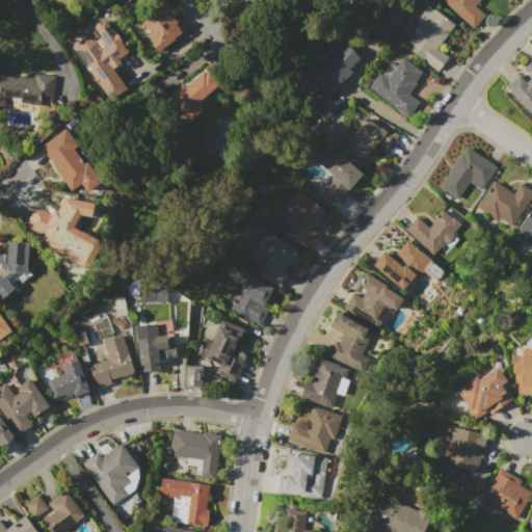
[(139,18),(161,0),(163,0),(169,7),(173,5),(179,12),(174,16),(176,20),(179,18),(187,30),(160,48),(139,18)]
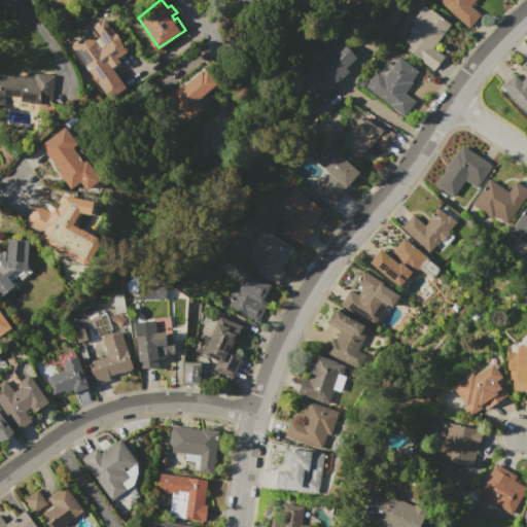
[(455,15),(436,0),(473,0),(470,5),(481,14),(469,28),(455,15)]
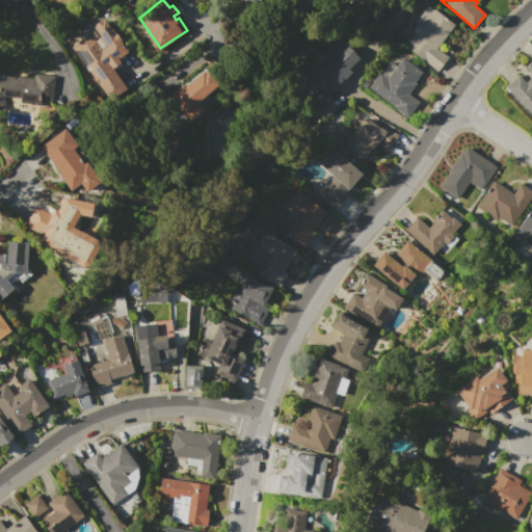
[(436,48),(449,56),(439,71),(426,61),(401,43),(428,5),(454,24),(436,48)]
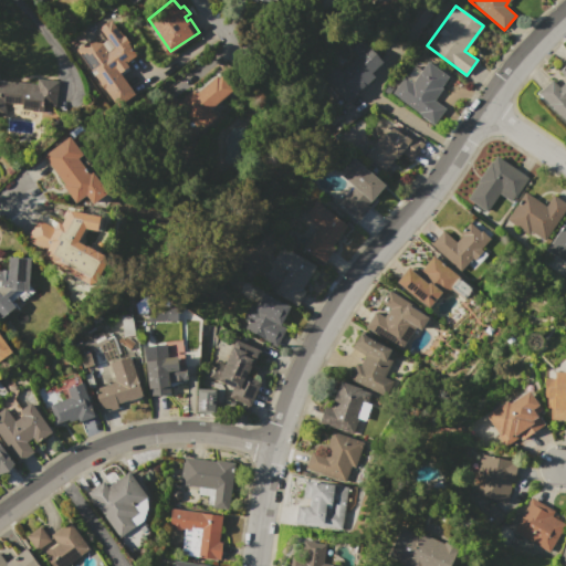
[(75,50),(87,41),(103,43),(107,51),(113,48),(100,30),(112,20),(137,54),(126,62),(129,66),(118,74),(134,95),(119,106),(75,50)]
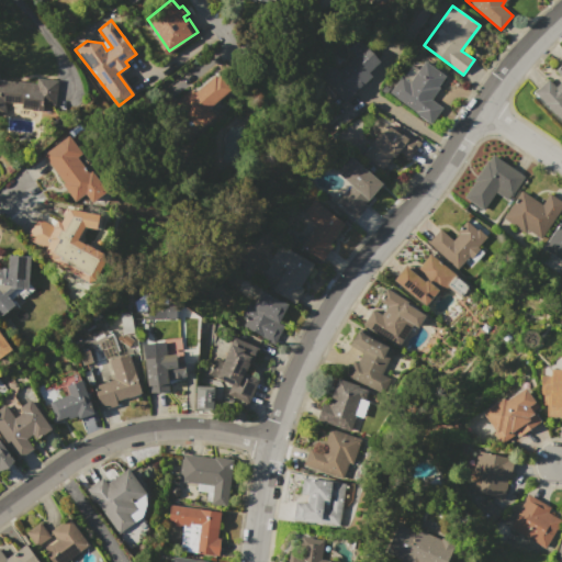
[(319,75),(330,64),(336,70),(353,54),(349,48),(358,41),(367,51),(368,48),(380,62),(367,72),(371,77),(344,101),(319,75)]
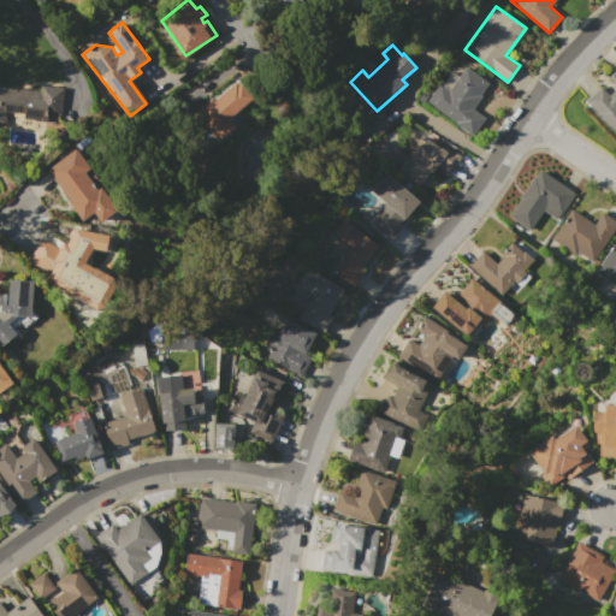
[(472,135),(426,102),(437,87),(439,83),(449,90),(466,67),(487,83),(479,95),(481,96),(472,110),(479,114),(484,118),(472,135)]
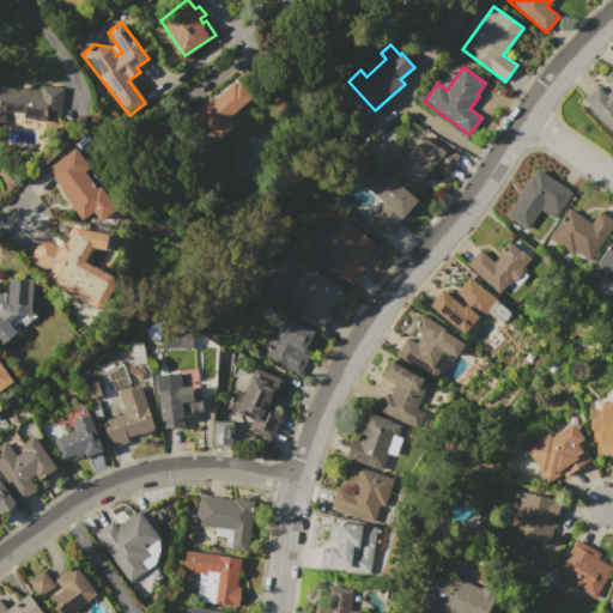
[(612,133),(581,99),(598,84),(605,92),(612,85),(605,77),(612,68),(612,103),(612,104),(612,105),(612,133)]
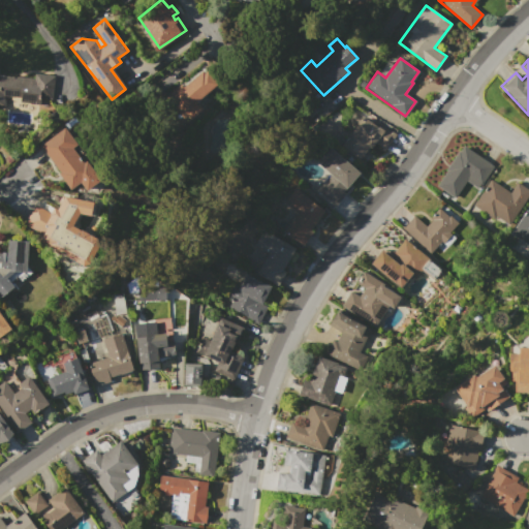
[(165,97),(181,83),(184,86),(201,70),(204,72),(207,70),(218,84),(197,101),(203,107),(191,118),(188,115),(184,119),(165,97)]
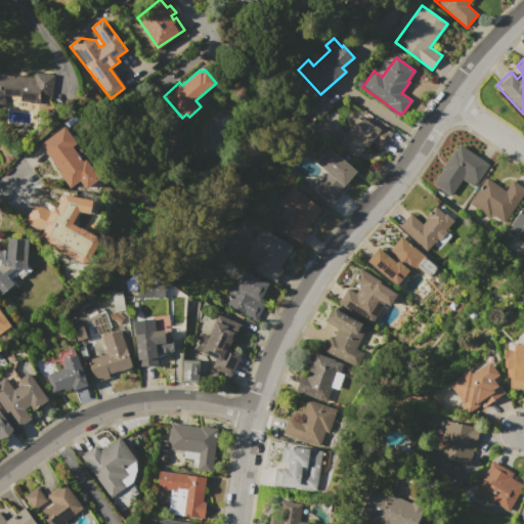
[(33,73),(52,75),(50,95),(35,94),(34,103),(0,99),(0,75),(33,78),(33,73)]
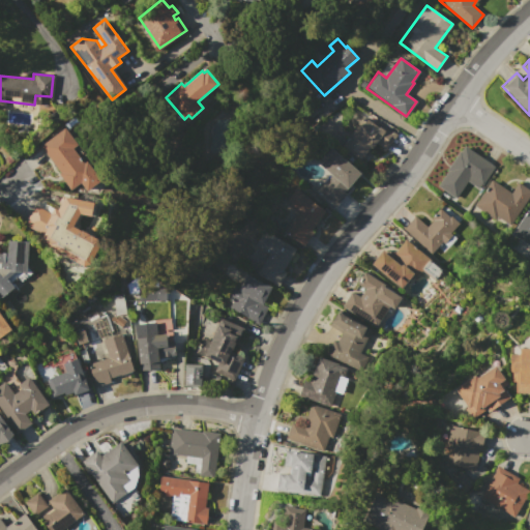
[(387,150),(376,143),(371,148),(362,158),(359,156),(343,144),(363,117),(376,126),(379,122),(398,135),(387,150)]
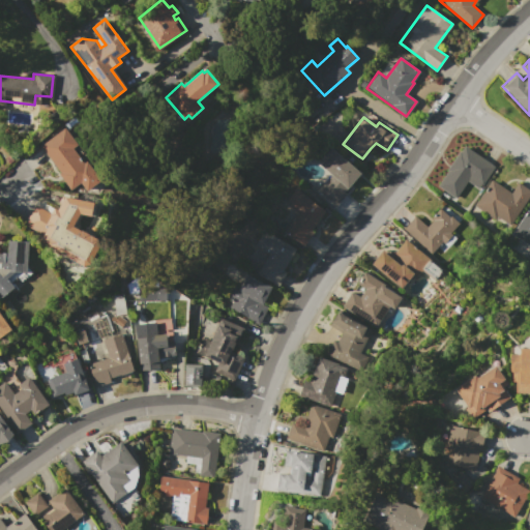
[(63,126),(99,178),(72,197),(37,145),(63,126)]
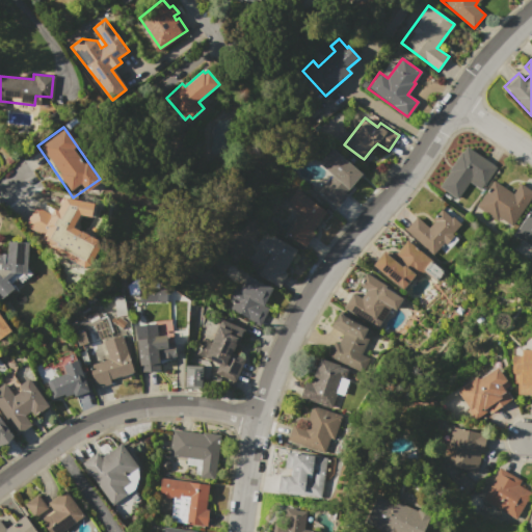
[(496,167),(480,189),(470,182),(457,198),(439,186),(449,171),(448,170),(461,152),(461,153),(467,147),(496,167)]
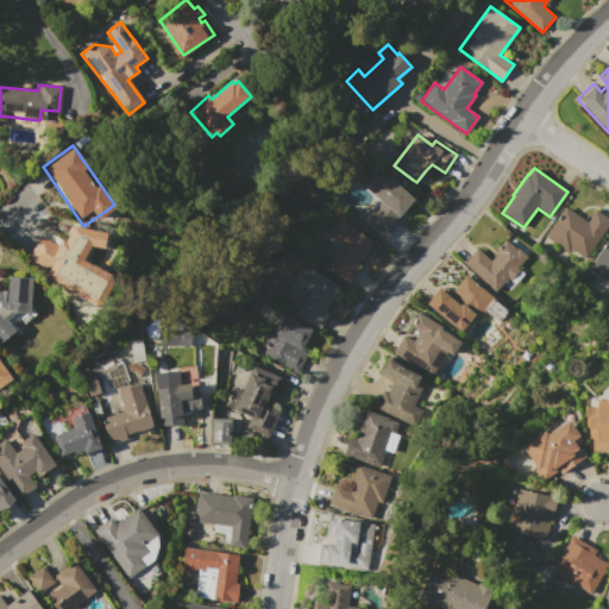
[(381,170),(414,199),(395,221),(397,224),(385,238),(364,219),(381,201),(365,187),(381,170)]
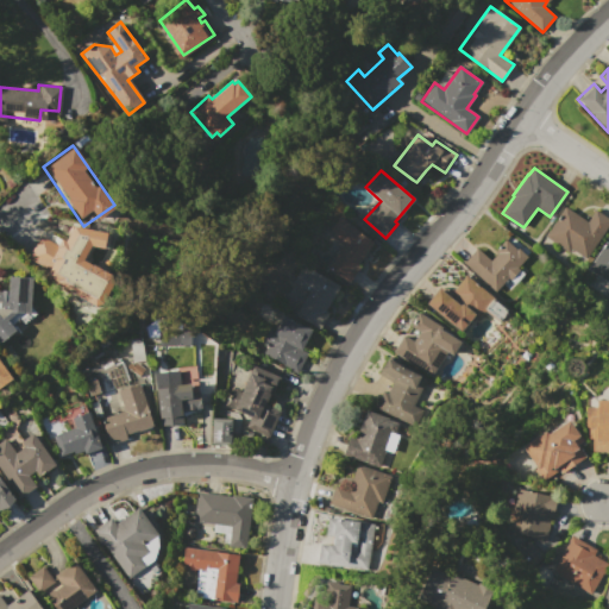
[(547,234),(565,207),(588,221),(595,211),(608,219),(608,221),(586,259),(547,234)]
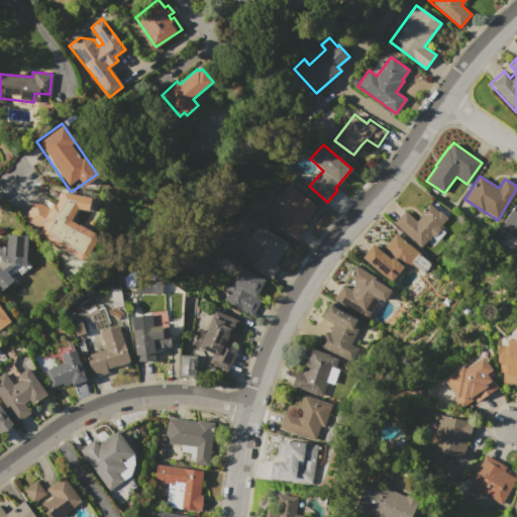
[(288,185),(317,204),(303,225),(306,227),(296,240),(277,227),(291,208),(278,199),(288,185)]
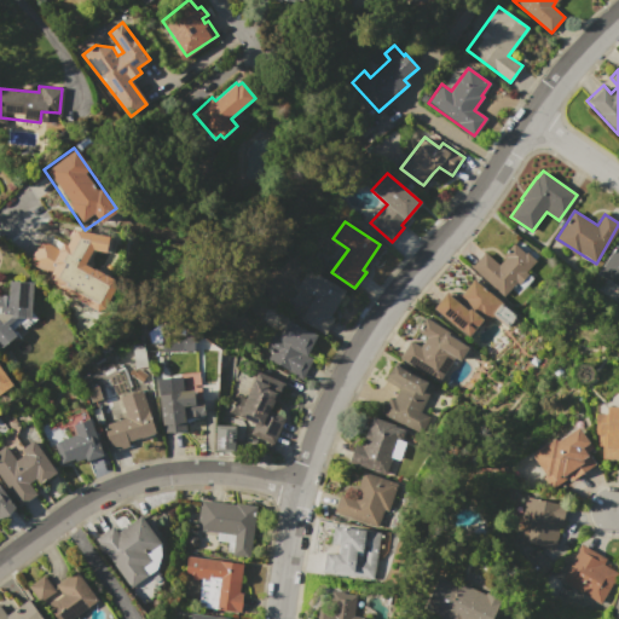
[(76,281),(46,266),(67,224),(97,238),(76,281)]
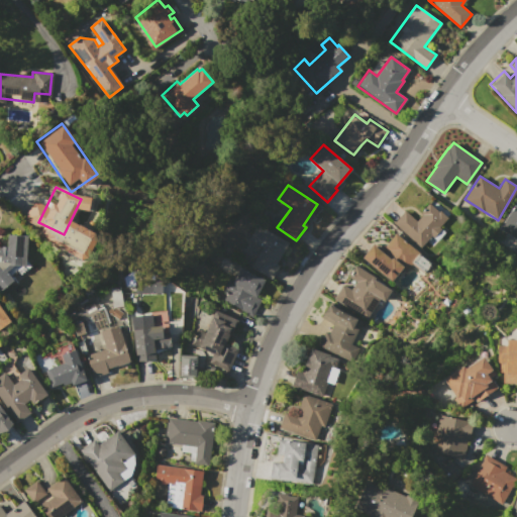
[(516,233),(501,223),(516,200),(516,233)]
